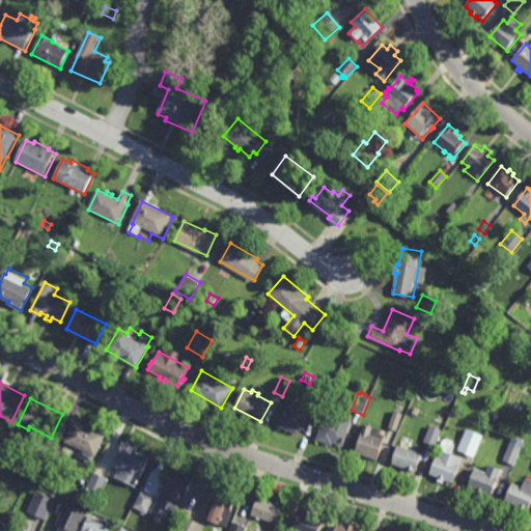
[(308,428),(304,427),(303,429),(302,429),(300,434),(279,425),(289,402),(314,414),(308,428)]
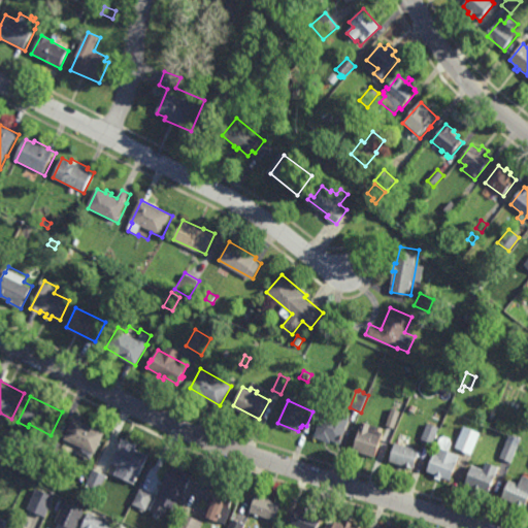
[(349,414),(352,415),(342,443),(332,439),(331,441),(330,441),(330,443),(325,441),(325,439),(316,436),(323,411),(330,415),(332,407),(340,410),(342,406),(351,408),(349,414)]
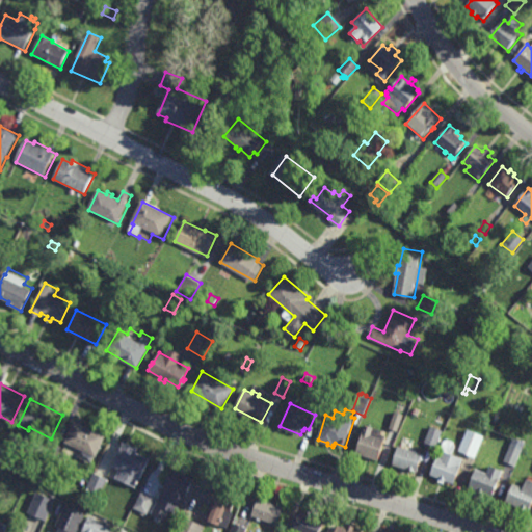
[(398,431),(389,428),(395,410),(404,414),(398,431)]
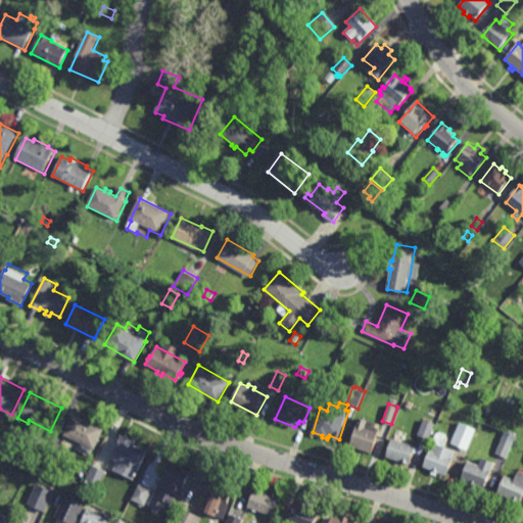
[(94,448),(63,434),(74,414),(104,428),(94,448)]
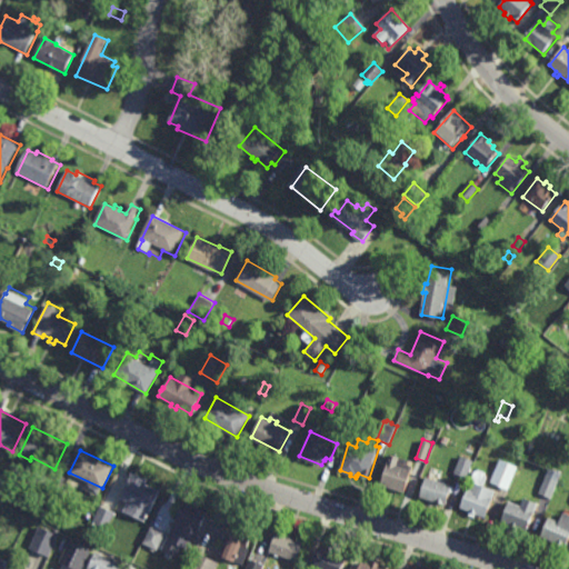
[(406,492),(397,489),(397,492),(391,490),(391,489),(380,485),(390,453),(401,457),(399,463),(413,468),(406,492)]
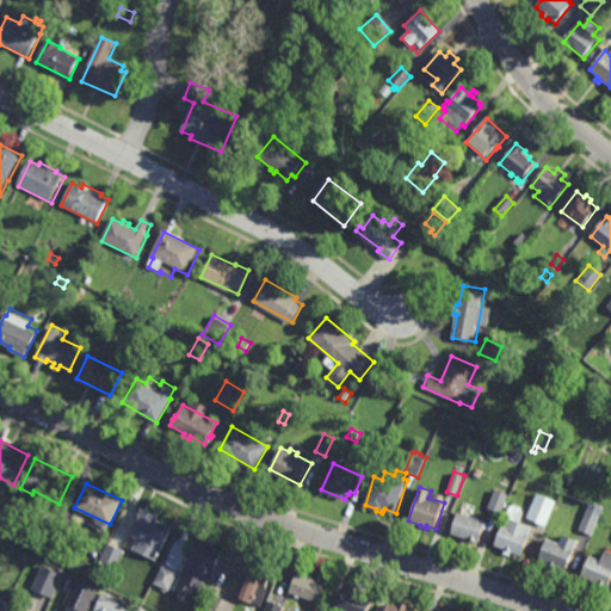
[(500,513),(488,508),(495,489),(508,494),(500,513)]
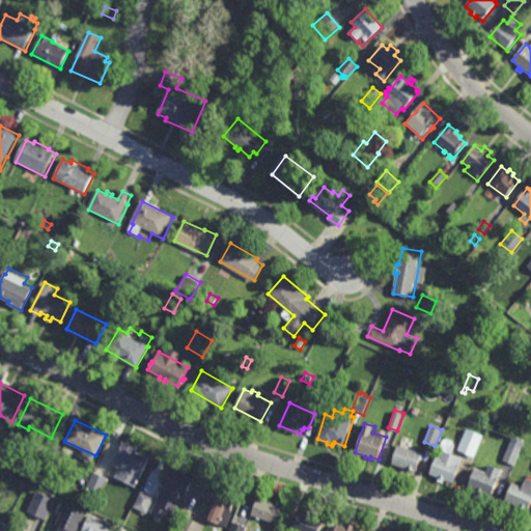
[(475,456),(457,449),(467,427),(483,435),(475,456)]
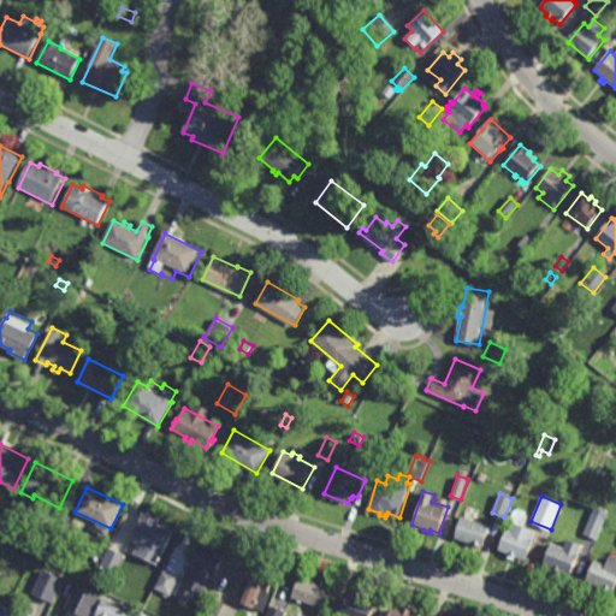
[(537,529),(533,537),(534,537),(526,560),(516,556),(515,560),(507,557),(509,554),(498,549),(507,527),(510,528),(513,521),(510,515),(511,510),(517,508),(522,510),(525,515),(522,521),(517,522),(537,529)]
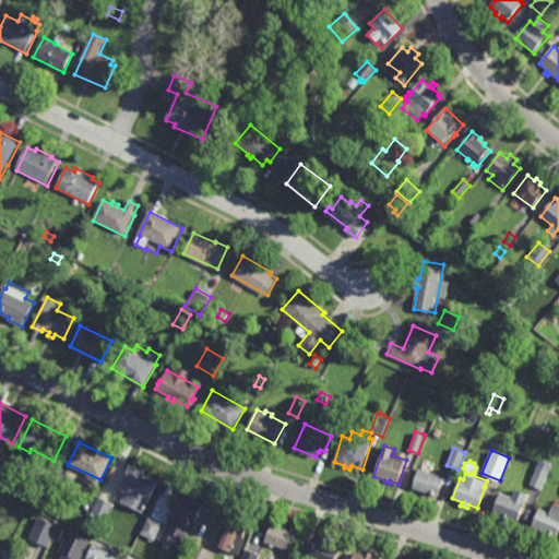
[(143,512),(121,501),(126,492),(118,488),(131,463),(146,470),(144,474),(158,480),(143,512)]
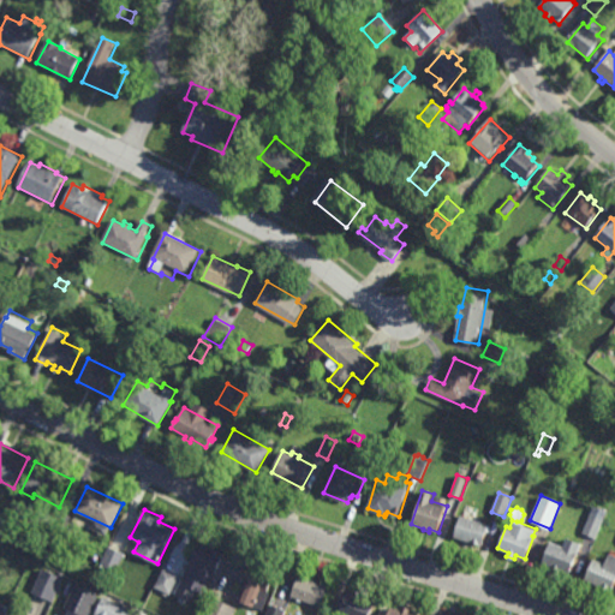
[(490,531),(488,530),(483,545),(473,542),(472,547),(463,544),(464,539),(454,536),(461,513),(490,523),(490,525),(493,526),(490,531)]
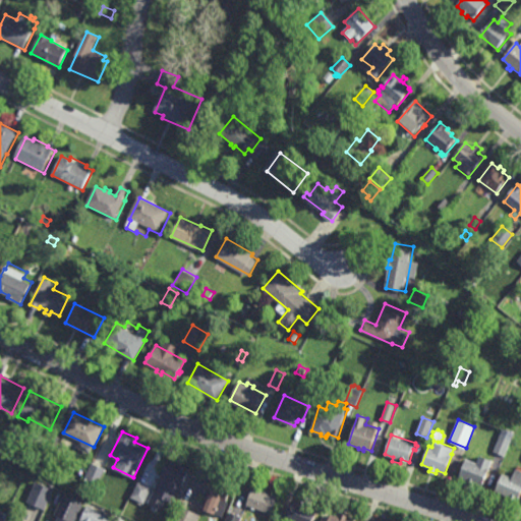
[(504,457),(493,451),(501,435),(512,440),(504,457)]
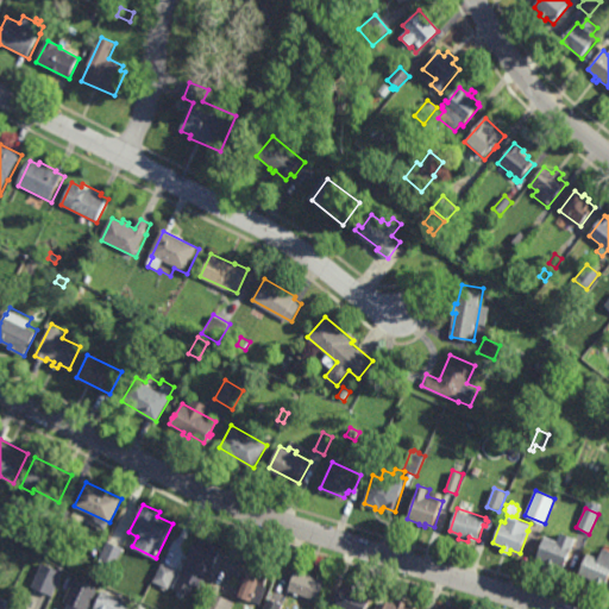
[(67,539),(51,532),(58,516),(74,523),(67,539)]
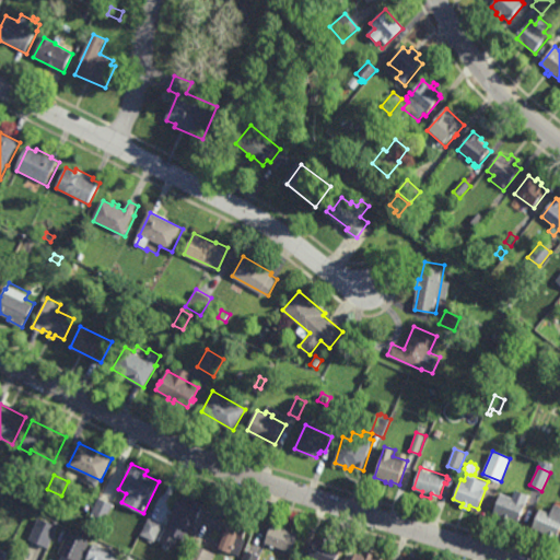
[(518,522),(511,518),(509,524),(500,521),(502,515),(493,512),(501,492),(513,497),(516,489),(529,496),(518,522)]
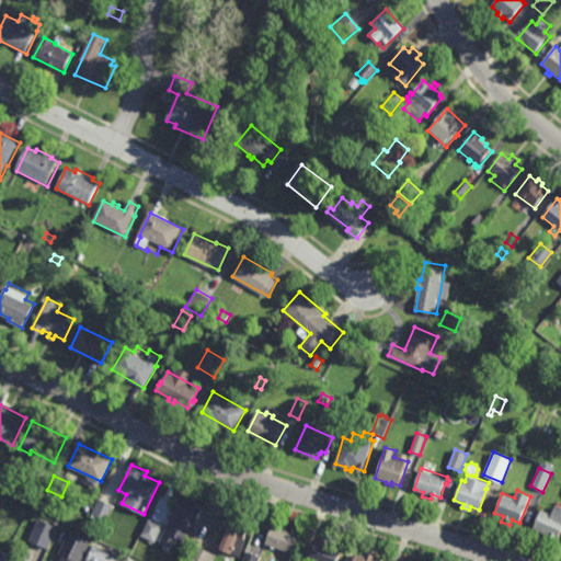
[(197,523),(192,521),(189,527),(175,521),(178,514),(173,512),(174,511),(171,510),(173,504),(176,506),(182,493),(206,504),(197,523)]
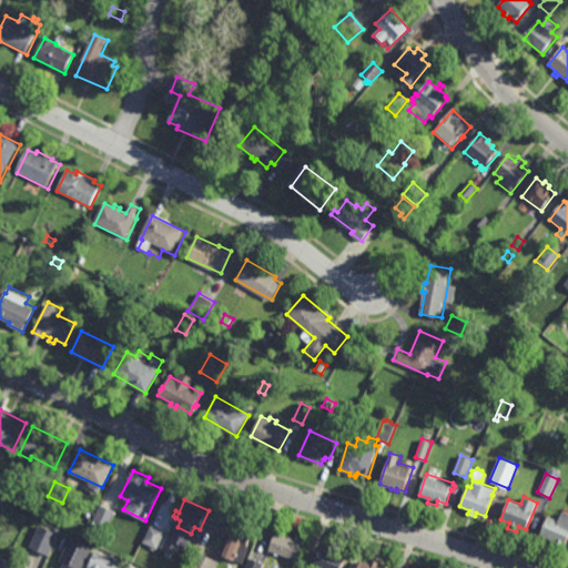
[(108,528),(104,527),(102,534),(91,528),(93,521),(92,520),(100,504),(115,510),(108,528)]
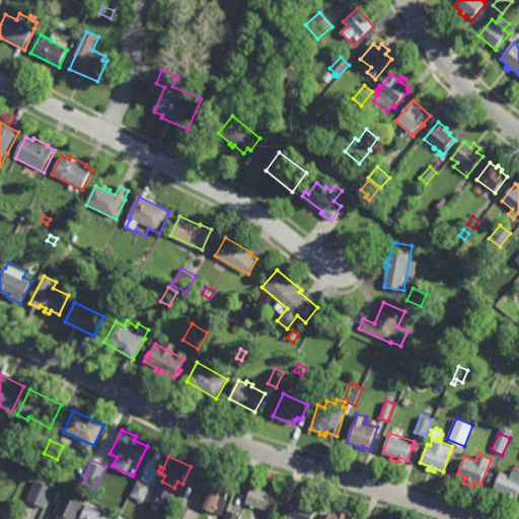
[(510,475),(514,466),(518,468),(518,497),(518,500),(509,496),(508,498),(500,494),(501,492),(493,489),(500,472),(496,470),(498,465),(504,468),(503,472),(510,475)]
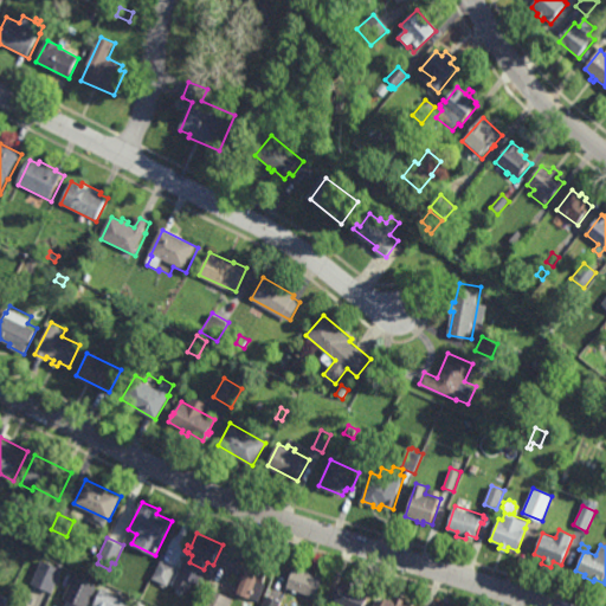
[(264,582),(258,580),(251,599),(236,593),(243,574),(238,573),(247,552),(272,562),(264,582)]
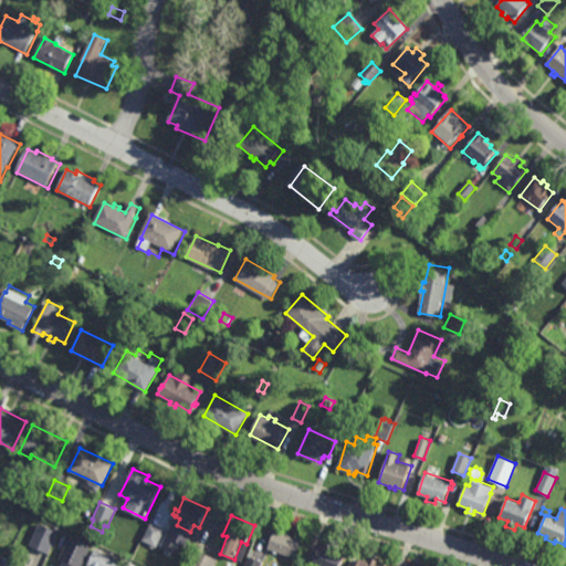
[(50,553),(30,545),(40,522),(60,531),(50,553)]
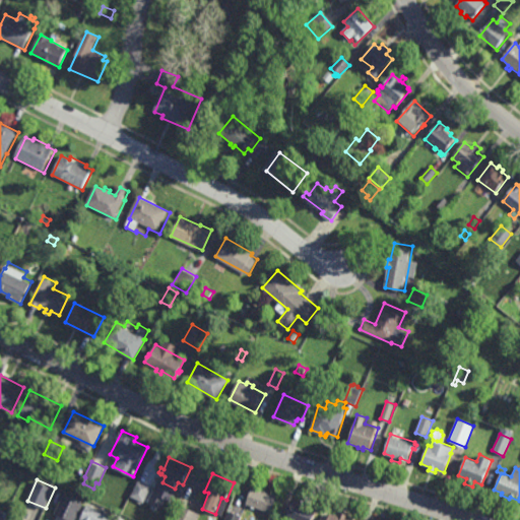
[(142,505),(138,504),(139,501),(131,497),(138,479),(151,485),(142,505)]
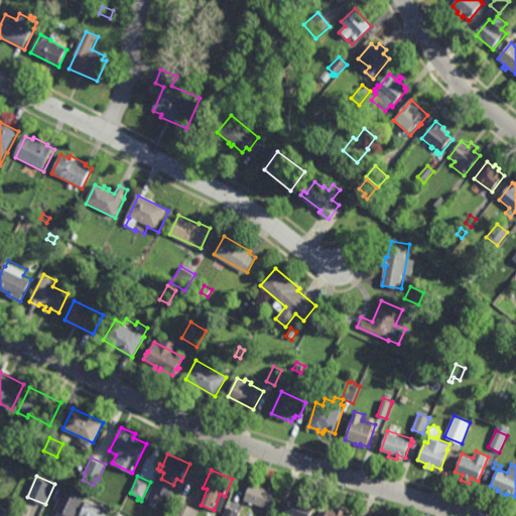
[(260,485),(267,487),(267,488),(275,491),(270,508),(254,503),(254,505),(250,504),(251,501),(245,499),(251,482),(260,485)]
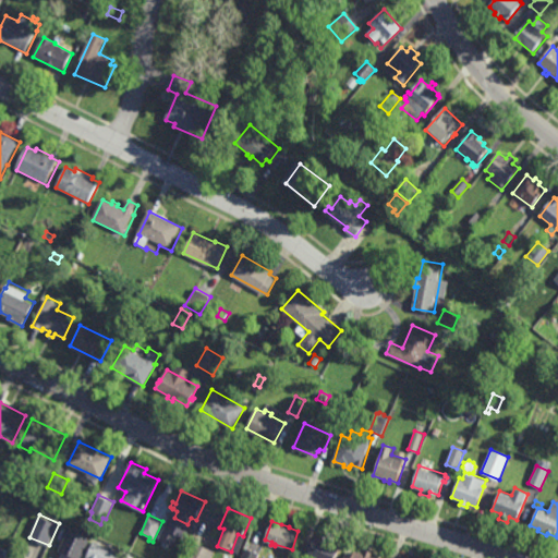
[(81,557),(72,557),(59,552),(69,529),(89,537),(81,557)]
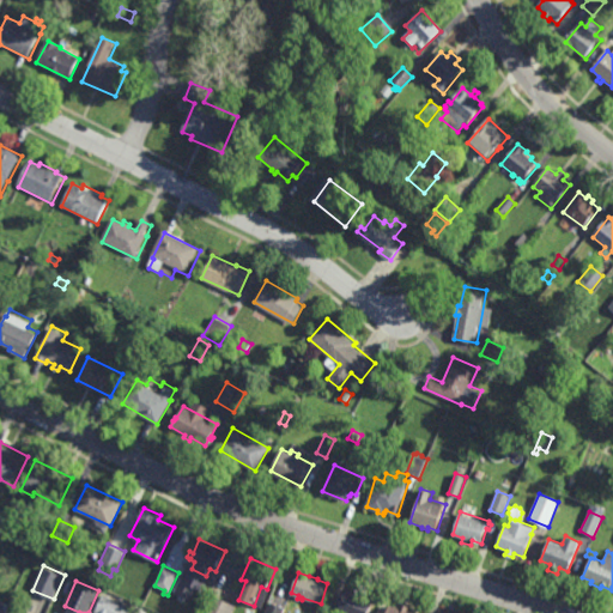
[(376,601),(371,612),(343,612),(340,612),(341,606),(338,605),(340,599),(344,601),(347,590),(376,601)]
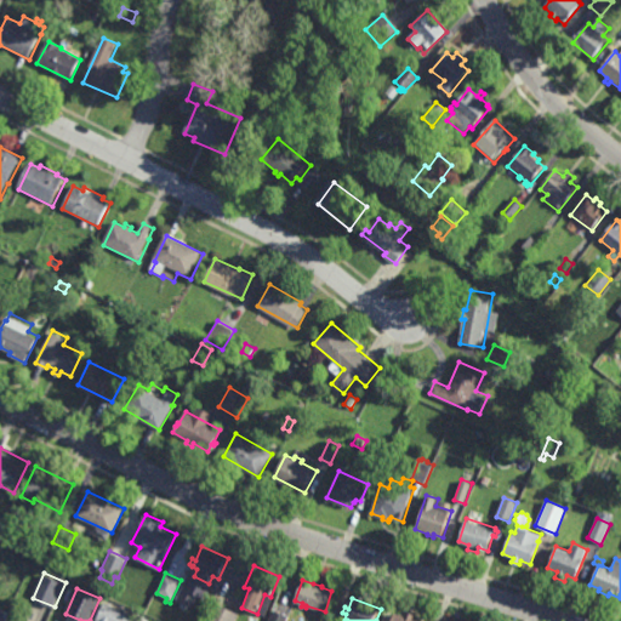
[(238,620),(208,620),(217,602),(241,614),(238,620)]
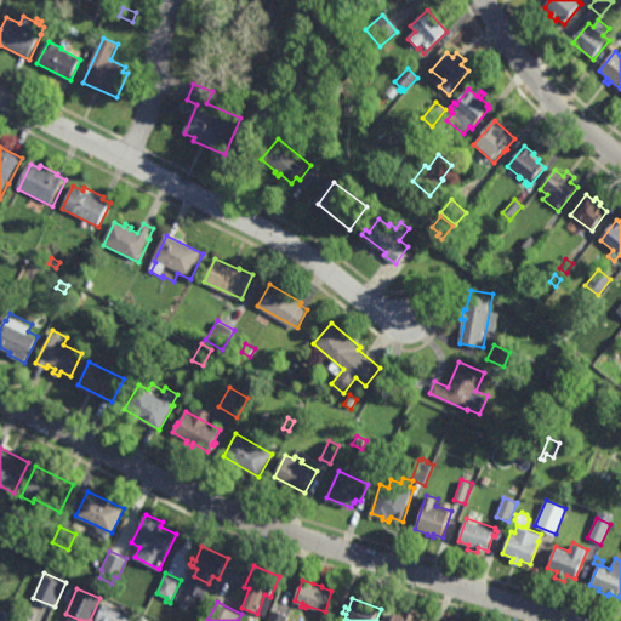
[(129,620),(131,613),(103,603),(96,620),(129,620)]
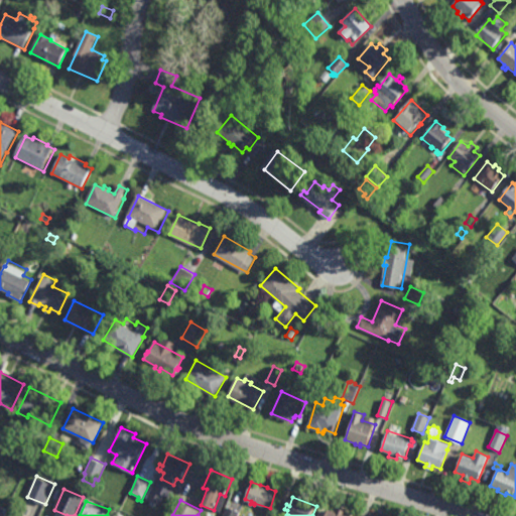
[(239,515),(223,515),(227,507),(241,511),(239,515)]
